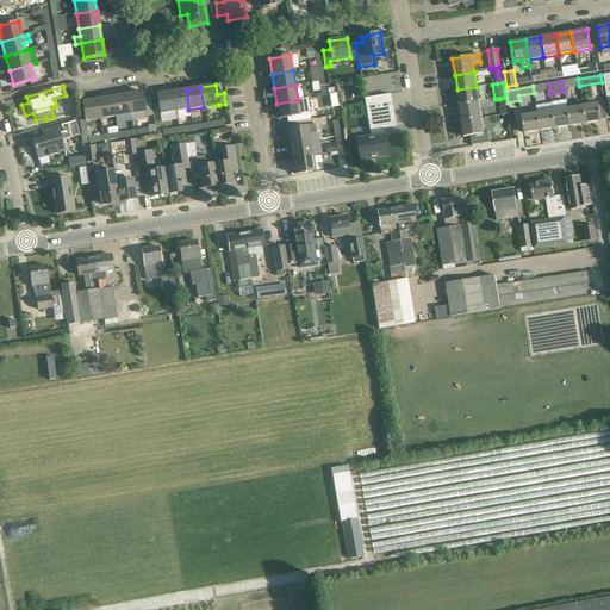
[(460,105),(479,103),(477,87),(458,89),(460,105)]
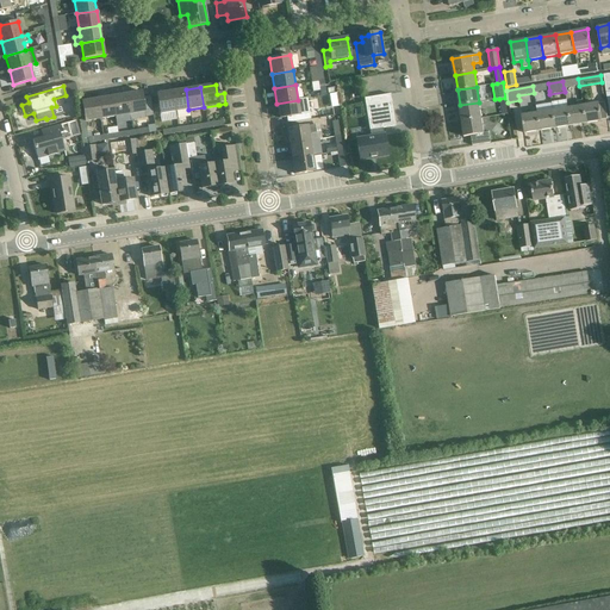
[(186,89),(170,92),(174,112),(188,110),(186,89)]
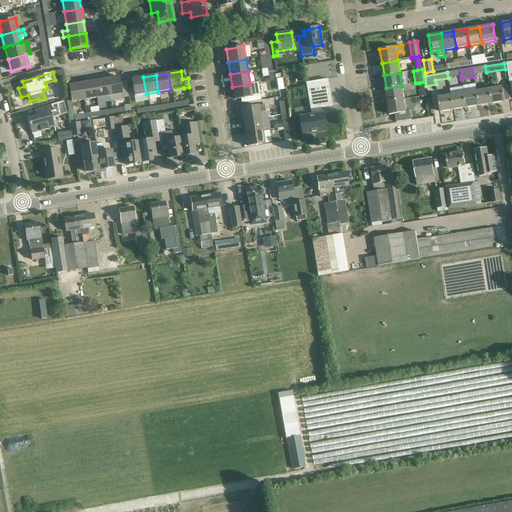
[(133,96),(146,94),(143,77),(131,79),(133,96)]
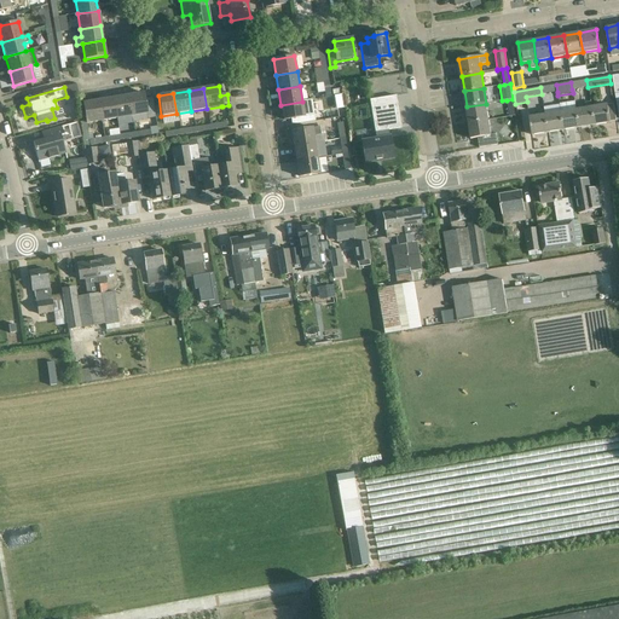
[(335,117),(345,116),(343,93),(334,94),(335,117)]
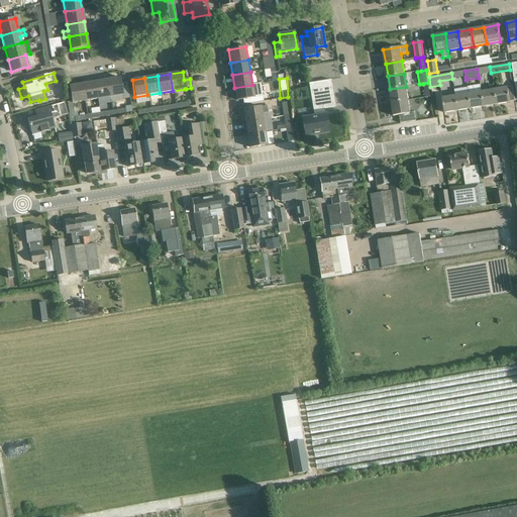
[(127,82),(120,83),(119,79),(107,81),(109,97),(121,95),(122,99),(129,98),(127,82)]
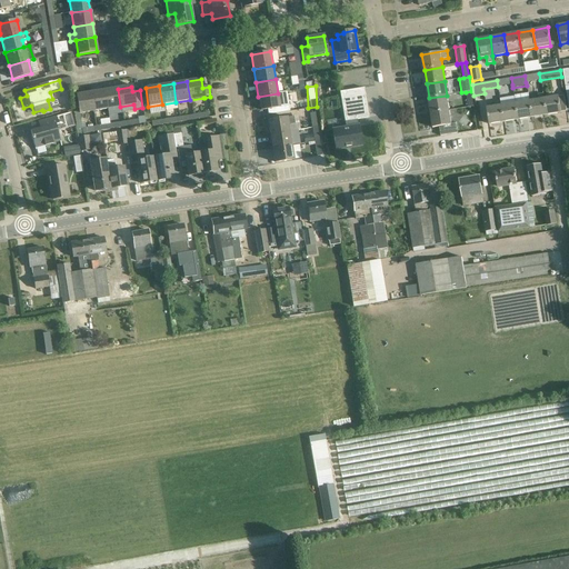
[(347,128),(332,130),(336,149),(361,145),(358,127),(358,126),(357,120),(369,118),(365,88),(340,92),(345,122),(346,121),(347,128)]
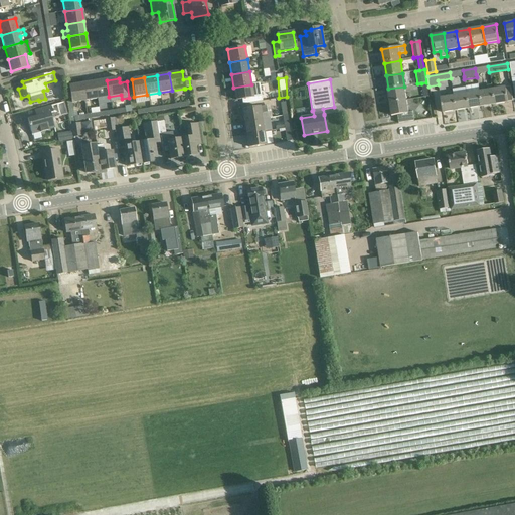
[(107,80),(94,82),(97,99),(109,97),(107,80)]
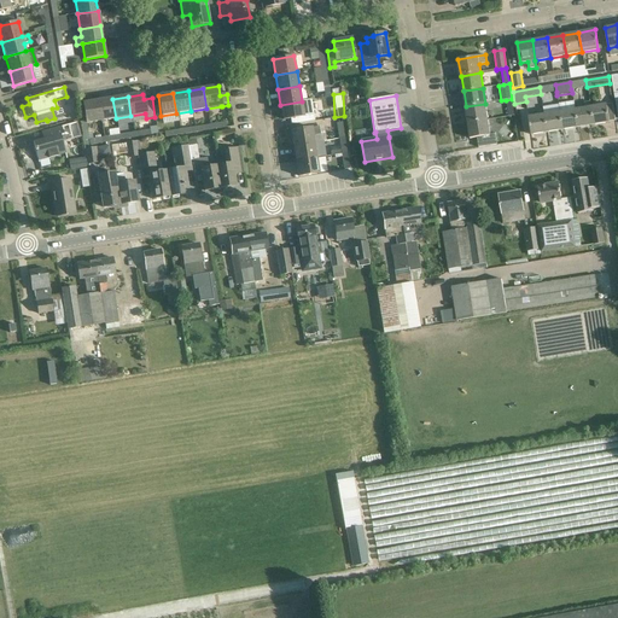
[(112,99),(98,101),(100,121),(116,118),(112,99)]
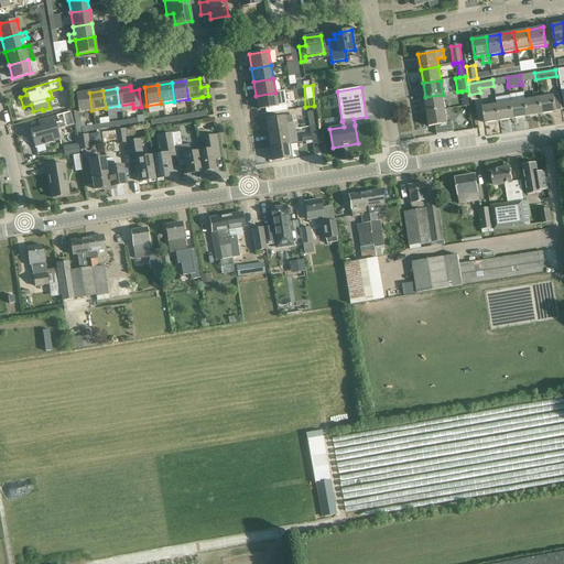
[(275,93),(256,96),(258,109),(278,107),(277,100),(282,99),(281,91),(275,93)]
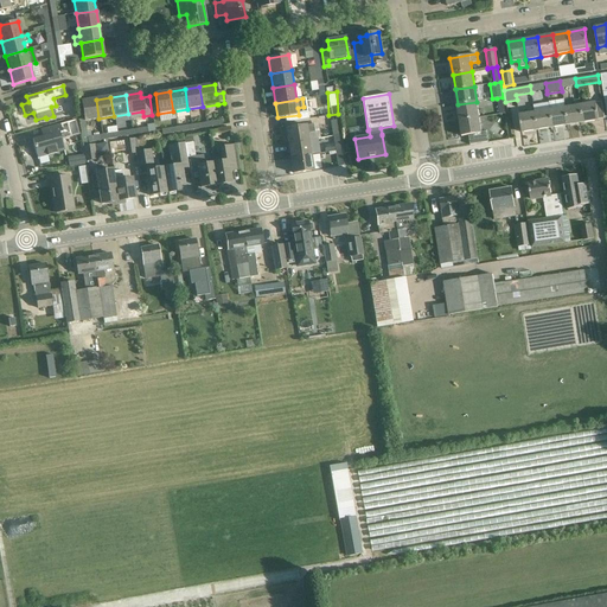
[(84,121),(98,119),(96,100),(81,102),(84,121)]
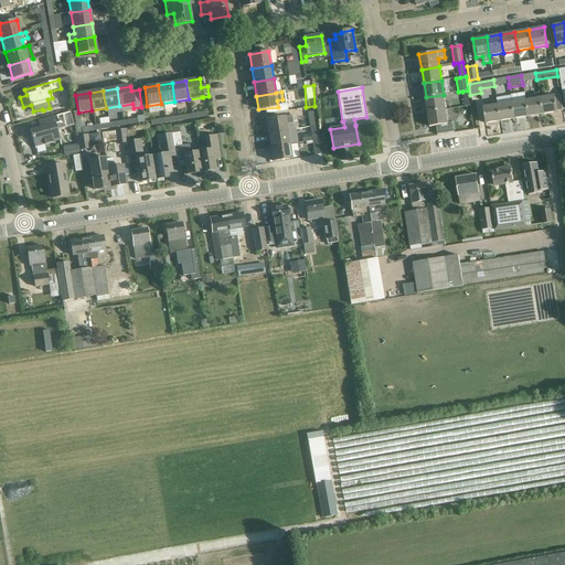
[(542,114),(539,93),(533,94),(534,98),(525,99),(528,116),(542,114)]
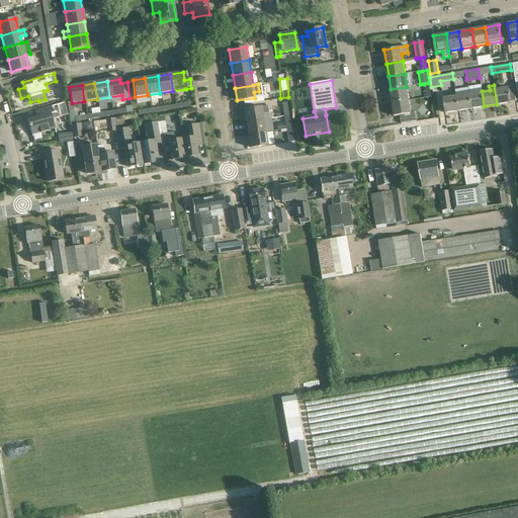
[(494,85),(497,104),(510,102),(508,87),(495,89),(494,85)]
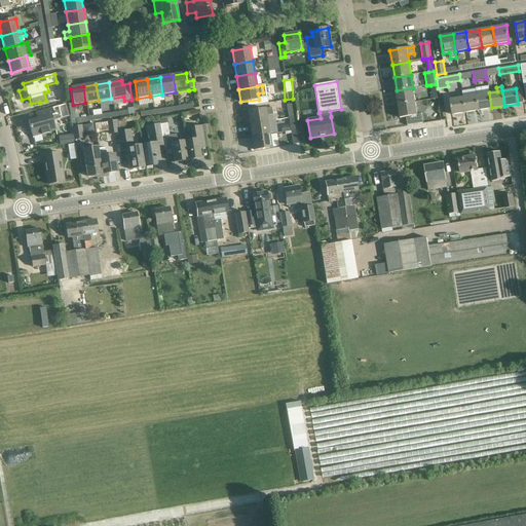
[(399,104),(416,102),(413,88),(397,90),(399,104)]
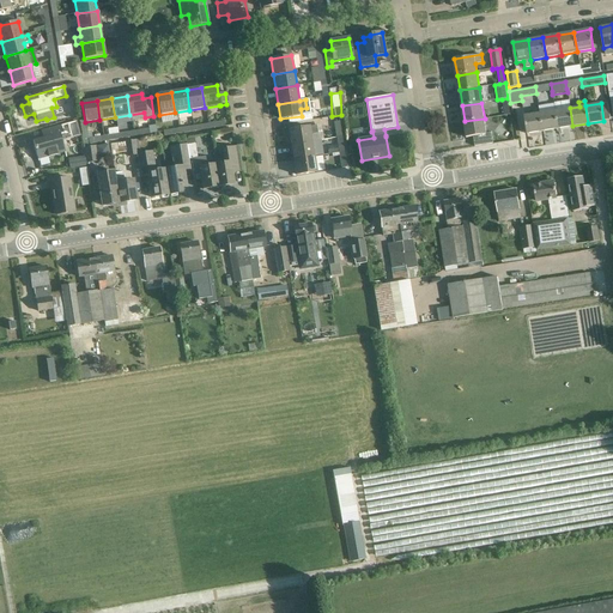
[(572,126),(570,108),(554,110),(558,128),(572,126)]
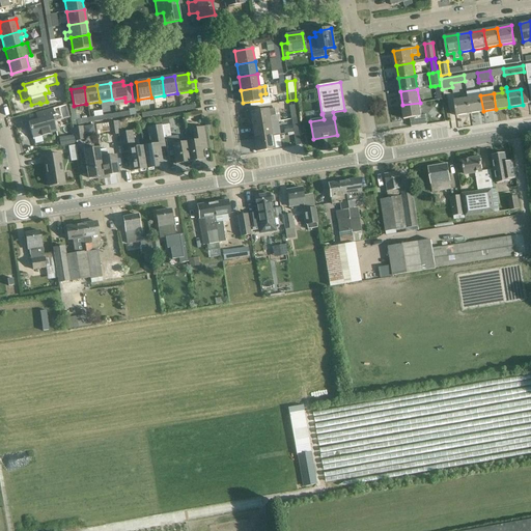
[(480,95),(468,99),(470,113),(483,111),(480,95)]
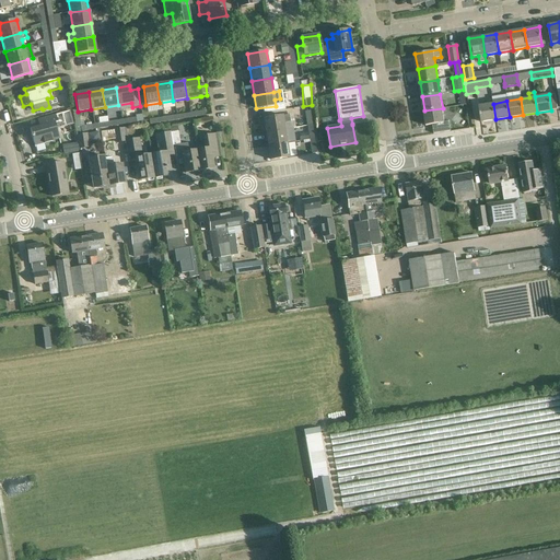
[(481,121),(496,119),(493,104),(479,106),(481,121)]
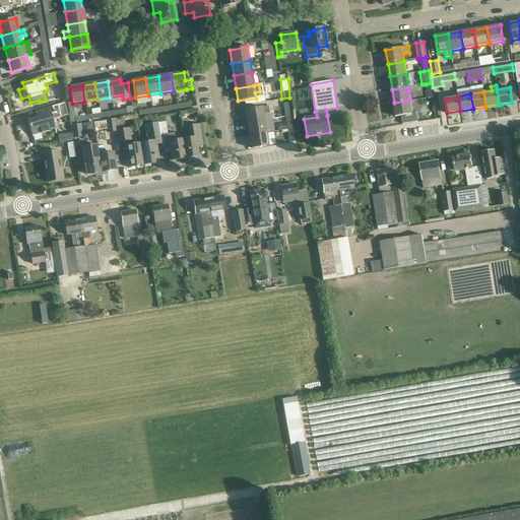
[(394,103),(396,116),(401,116),(403,124),(418,122),(416,113),(413,114),(411,101),(394,103)]
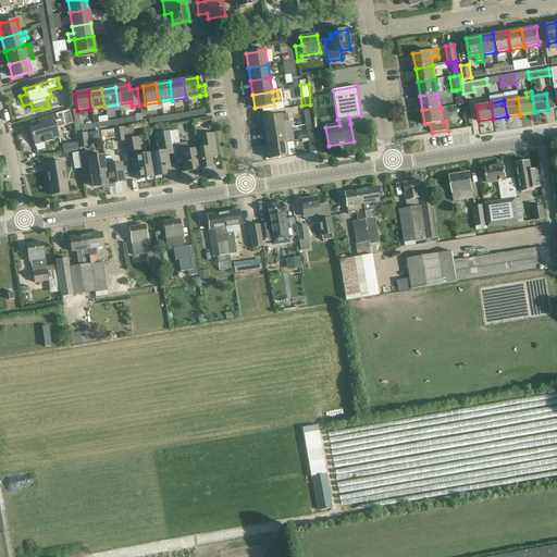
[(53,123),(57,122),(54,114),(40,119),(41,125),(29,128),(33,143),(42,140),(42,143),(51,140),(50,138),(58,136),(53,123)]
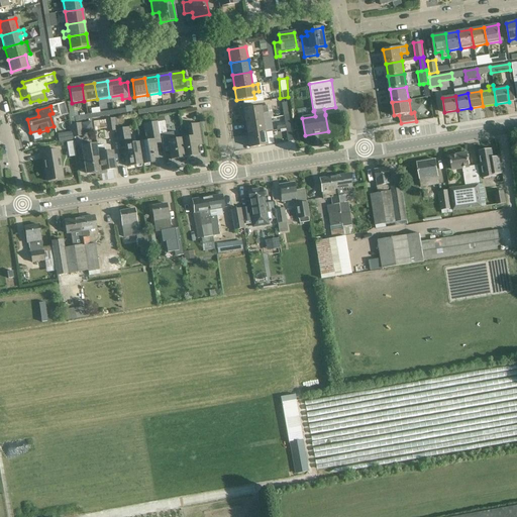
[(111,111),(112,115),(132,112),(131,106),(125,107),(125,109),(111,111)]
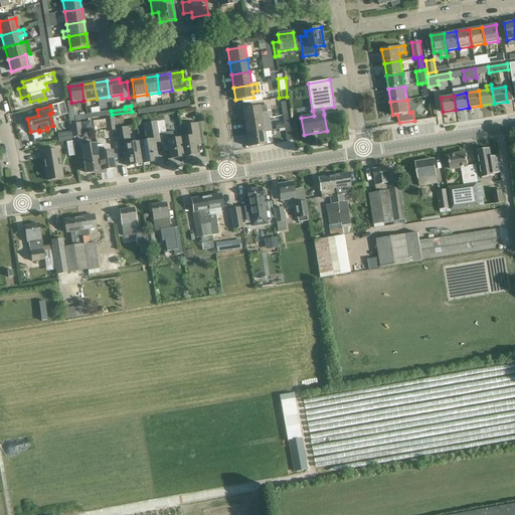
[(244,123),(262,120),(261,113),(267,112),(266,106),(242,110),(244,123)]
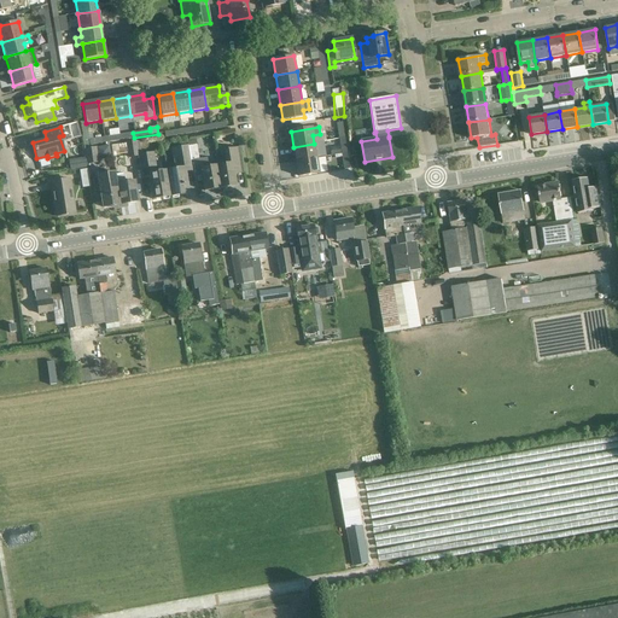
[(136,150),(135,141),(126,143),(128,158),(138,157),(136,150)]
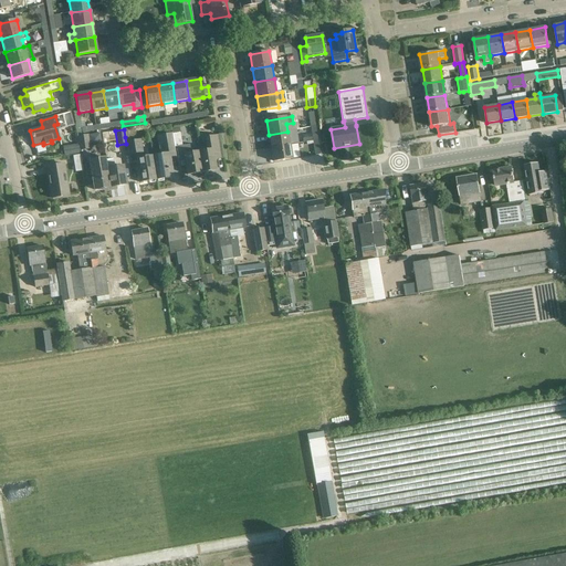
[(287,132),(269,135),(271,148),(295,144),(294,136),(289,137),(287,132)]
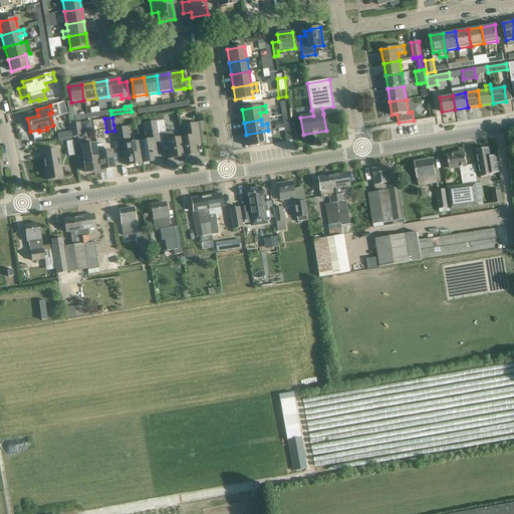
[(79,122),(70,123),(72,137),(81,136),(79,122)]
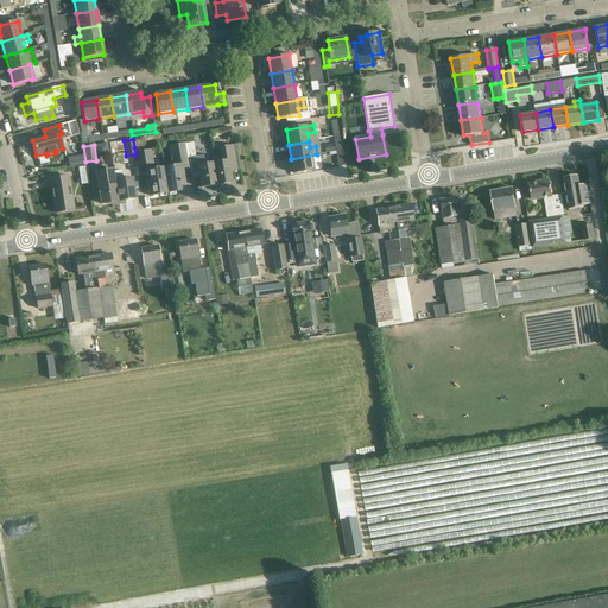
[(164,171),(168,194),(184,190),(179,162),(188,160),(185,145),(177,146),(178,153),(171,154),(173,170),(164,171)]
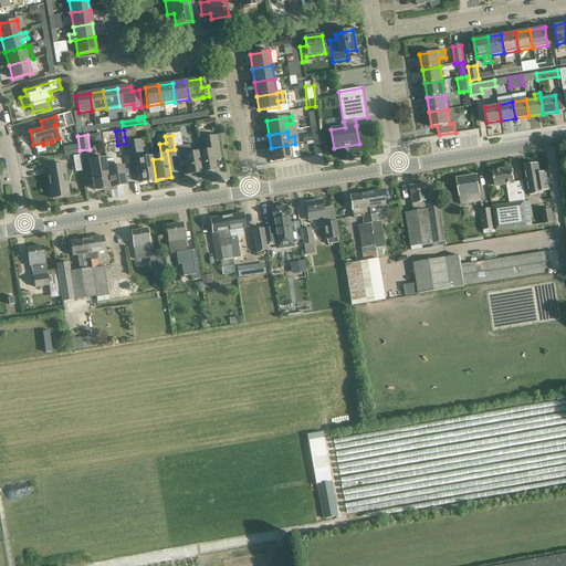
[(198,153),(201,173),(216,170),(213,161),(217,159),(222,158),(219,136),(206,138),(208,150),(198,153)]
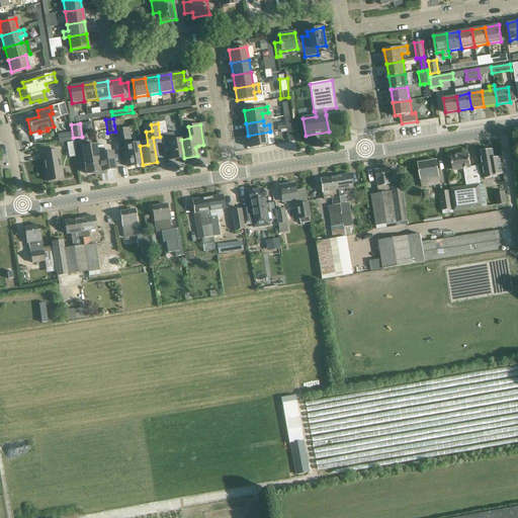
[(143,165),(140,146),(131,148),(128,135),(122,136),(121,130),(115,131),(117,143),(123,142),(127,167),(143,165)]
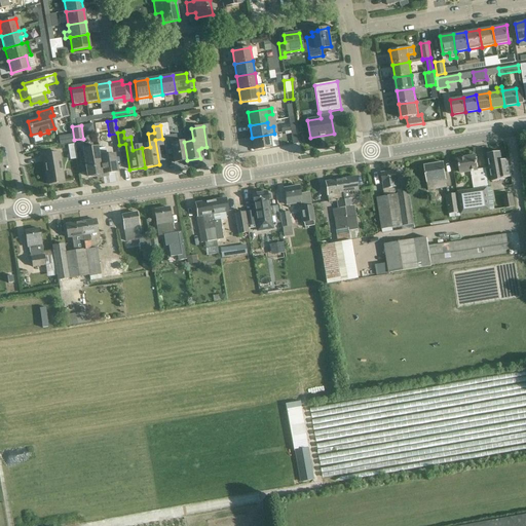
[(275,134),(274,134),(252,138),(254,151),(273,148),(272,142),(275,142),(274,137),(275,137),(275,134)]
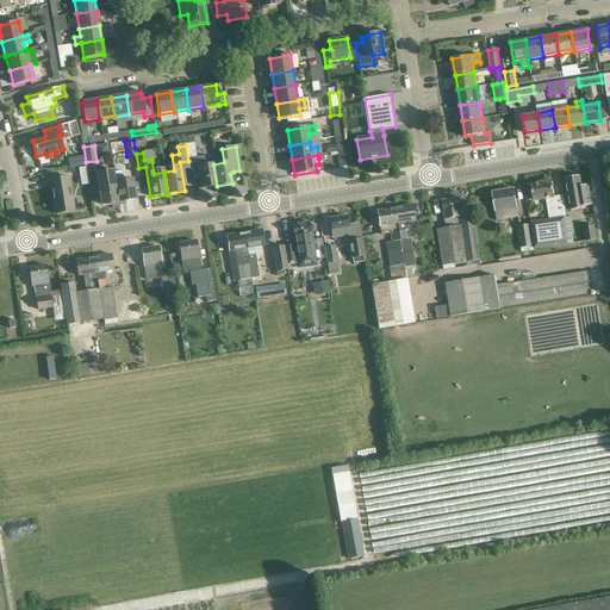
[(217,186),(213,165),(206,166),(205,156),(190,159),(192,173),(199,172),(201,188),(217,186)]
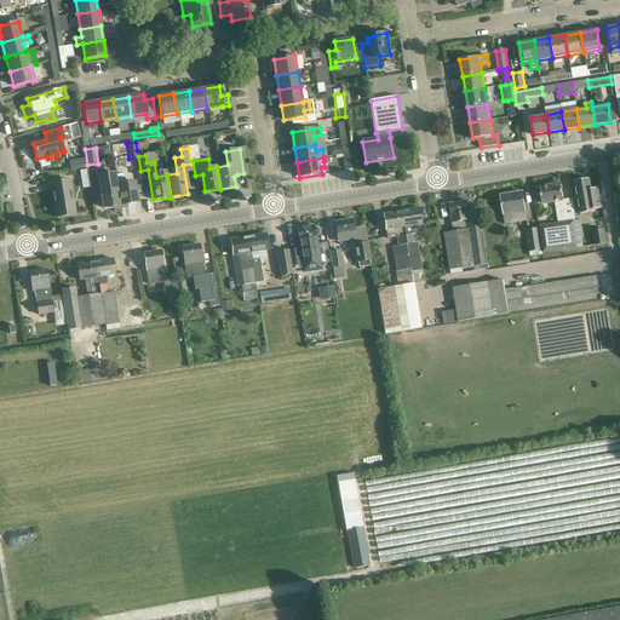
[(103,208),(120,205),(115,176),(115,172),(98,174),(103,208)]
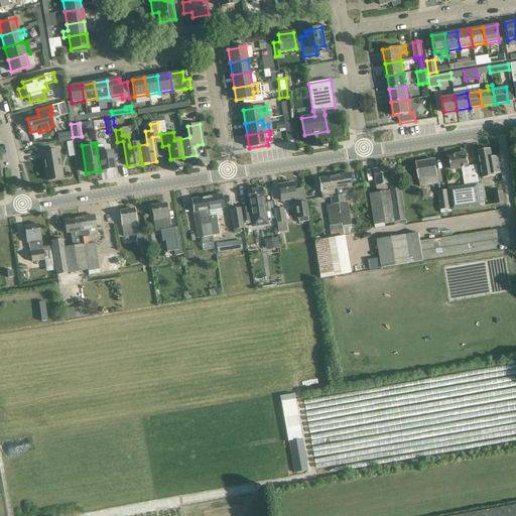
[(96,146),(100,170),(115,168),(112,152),(103,153),(102,146),(96,146)]
